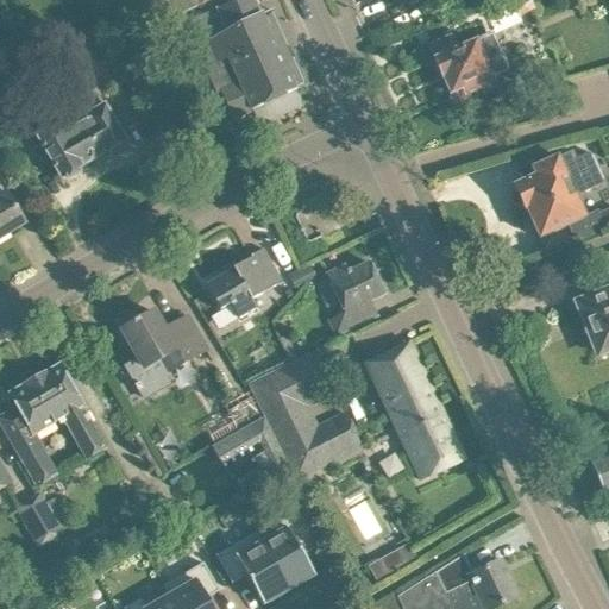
[(165,0),(152,7),(159,24),(183,13),(196,8),(192,0),(165,0)]
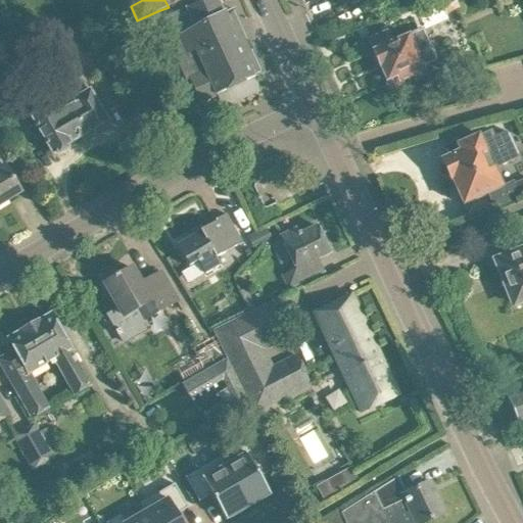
[(178,35),(176,36),(179,42),(170,46),(185,79),(188,78),(199,102),(254,78),(225,12),(224,12),(218,0),(203,0),(169,16),(178,35)]
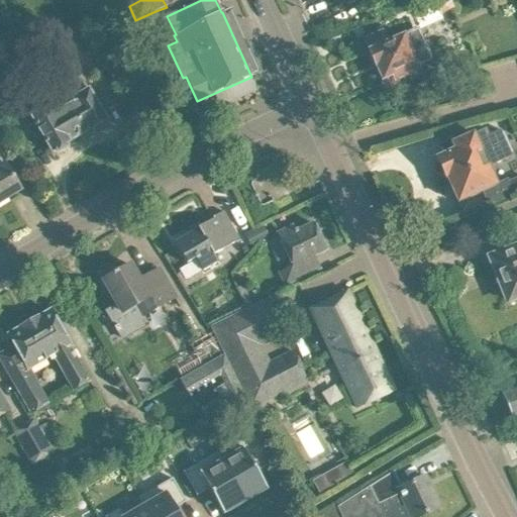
[(432,0),(439,14),(450,9),(445,0),(432,0)]
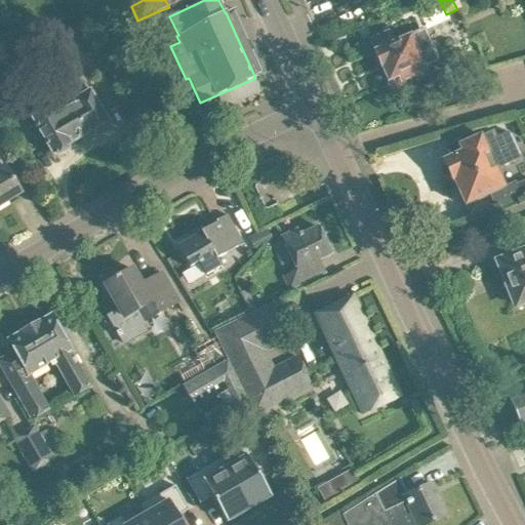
[(158,11),(137,21),(151,49),(171,39),(158,11)]
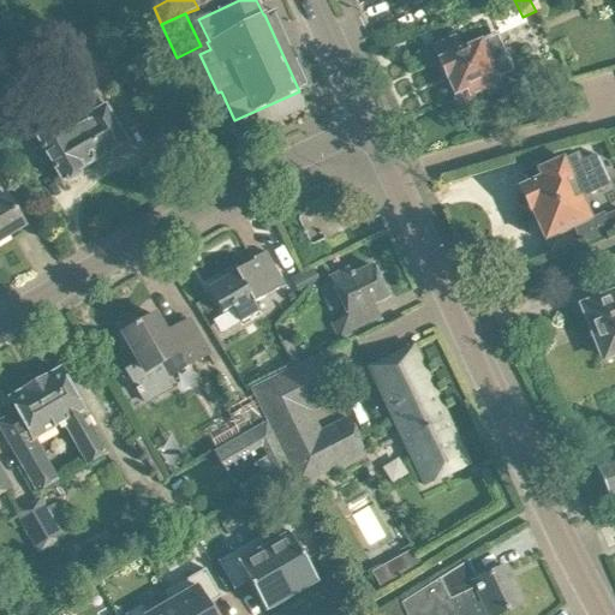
[(433,47),(458,101),(499,83),(496,79),(514,71),(496,33),(460,49),(454,37),(433,47)]
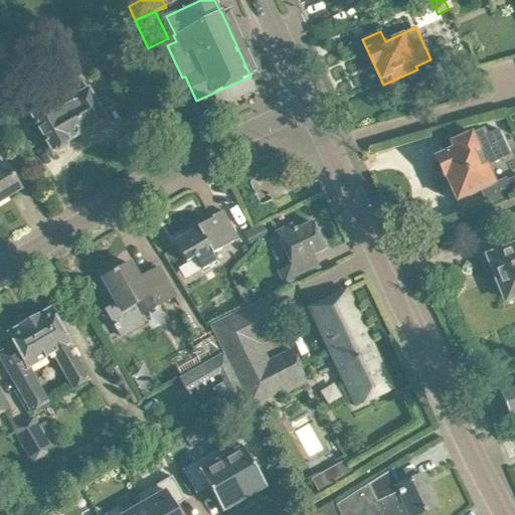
[(46,106),(30,116),(51,152),(52,151),(57,153),(66,147),(68,142),(68,141),(68,140),(73,137),(74,138),(106,121),(89,90),(87,91),(68,57),(51,67),(67,95),(58,100),(56,96),(44,102),(46,106)]
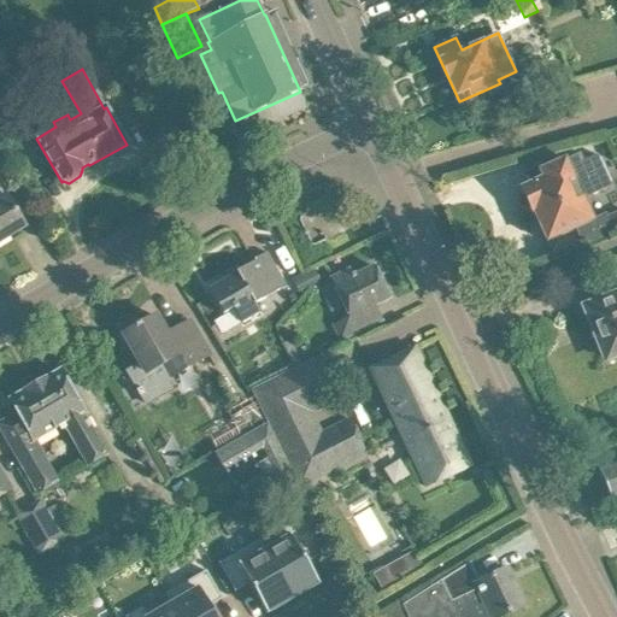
[(523,172),(529,184),(519,189),(530,215),(533,213),(546,242),(576,229),(583,245),(613,231),(612,229),(616,227),(616,213),(616,212),(606,216),(605,215),(592,221),(591,217),(597,213),(591,200),(585,203),(582,199),(611,186),(597,154),(583,162),(580,153),(564,160),(539,171),(536,166),(523,172)]
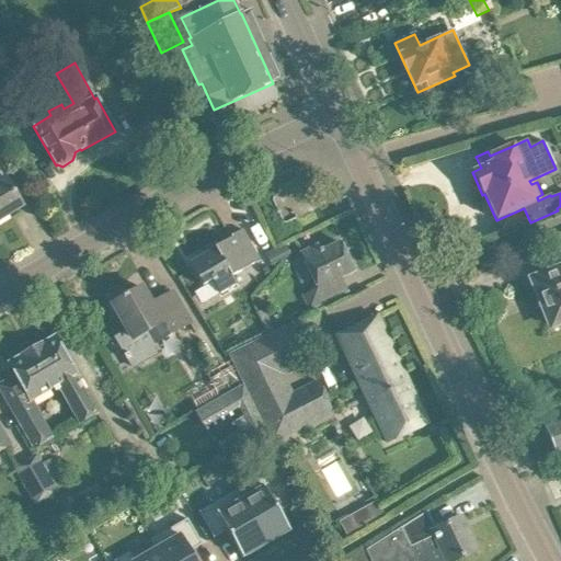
[(0,219),(22,206),(6,179),(3,180),(0,175),(0,219)]
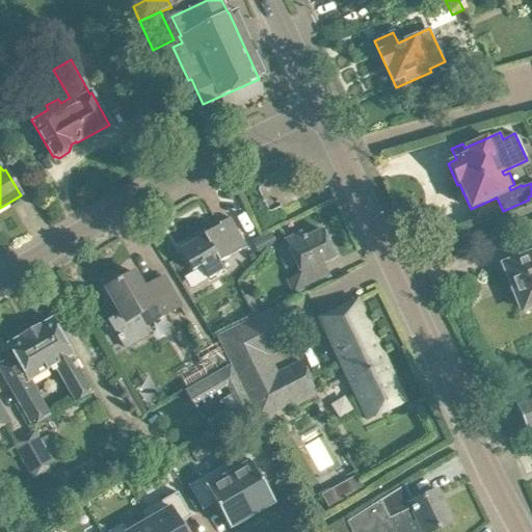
[(210,234),(209,233),(180,249),(193,271),(202,266),(210,280),(224,271),(219,262),(246,246),(230,218),(218,224),(222,232),(217,235),(214,231),(213,231),(213,232),(210,234)]
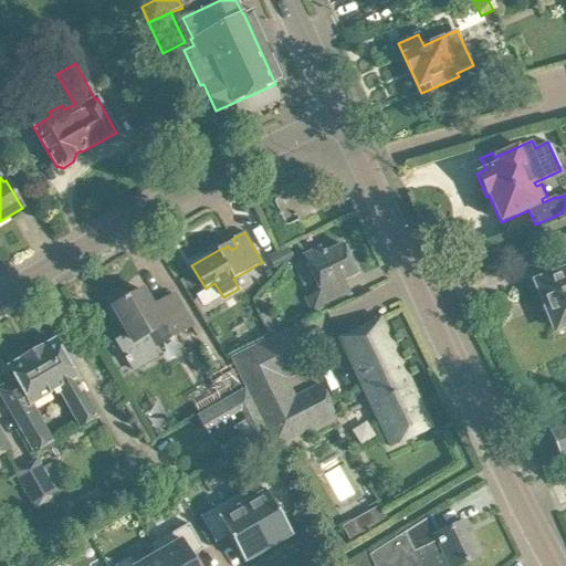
[(320,292),(305,299),(312,312),(350,294),(344,281),(357,274),(343,244),(325,253),(324,251),(323,252),(321,248),(303,255),(320,292)]
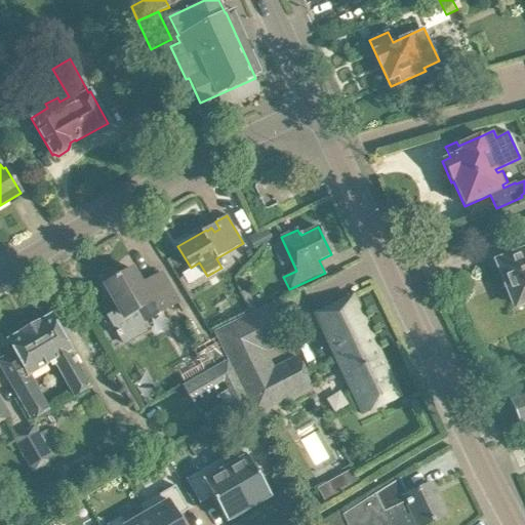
[(266,228),(256,233),(263,245),(272,240),(266,228)]
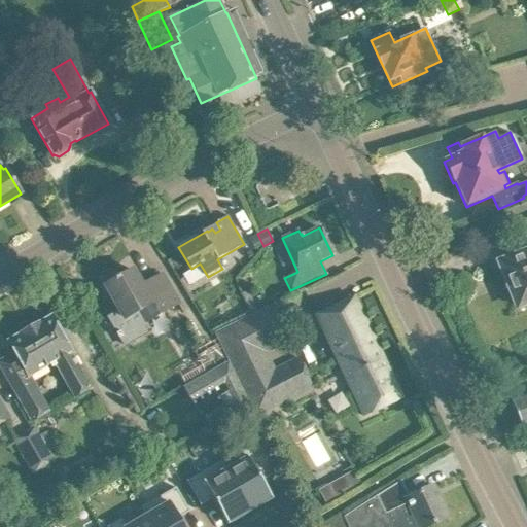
[(254,250),(264,246),(257,234),(248,238),(254,250)]
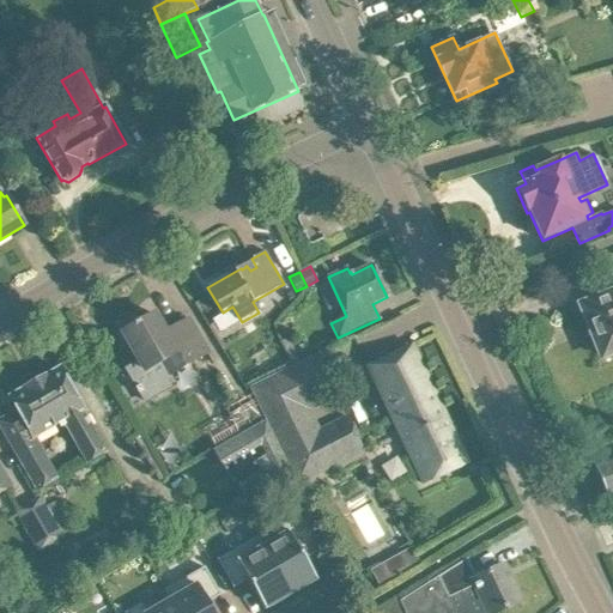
[(596,297),(598,299),(581,307),(602,357),(612,352),(612,292),(612,293),(611,291),(596,297)]
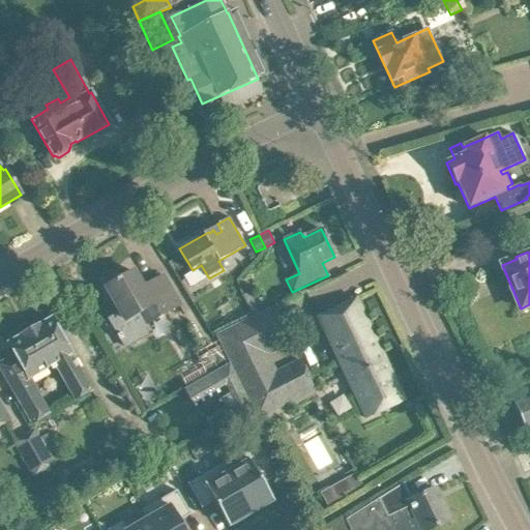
[(116,282),(107,287),(119,310),(108,317),(124,346),(151,330),(148,325),(158,319),(179,306),(163,276),(148,285),(149,288),(144,291),(134,271),(121,278),(120,277),(115,281),(116,282)]
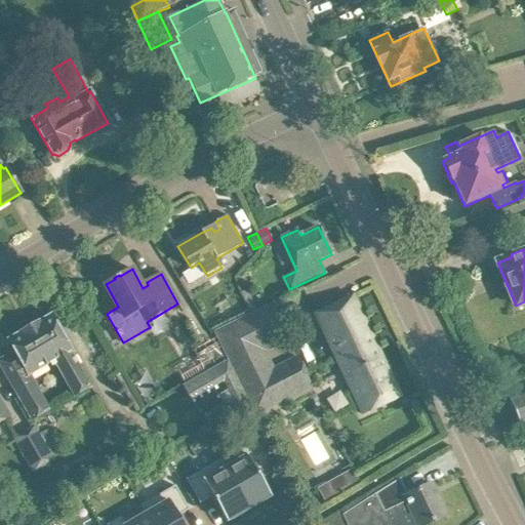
[(315,314),(363,414),(400,397),(352,296),(315,314)]
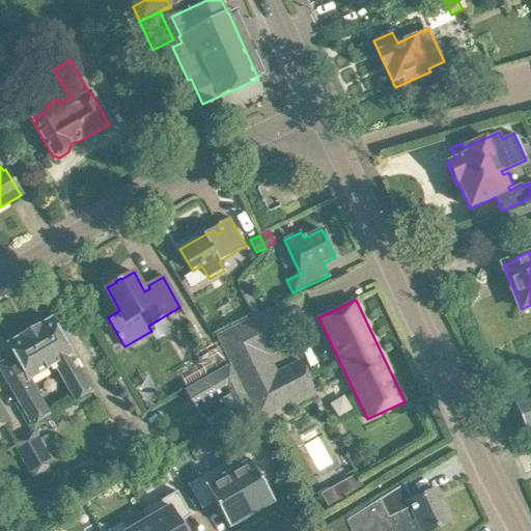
[(276,371),(269,356),(290,344),(272,307),(216,335),(251,406),(258,419),(261,418),(261,419),(271,415),(271,414),(315,392),(300,360),(276,371)]
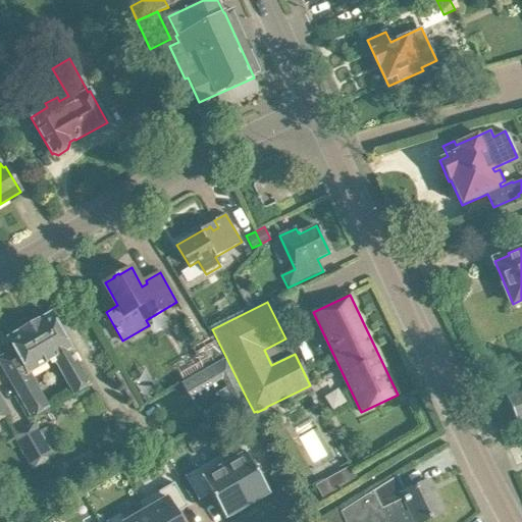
[(0,357),(0,364),(31,418),(49,408),(30,373),(52,361),(55,365),(56,364),(73,395),(90,385),(70,350),(71,350),(51,314),(8,338),(14,350),(0,357)]
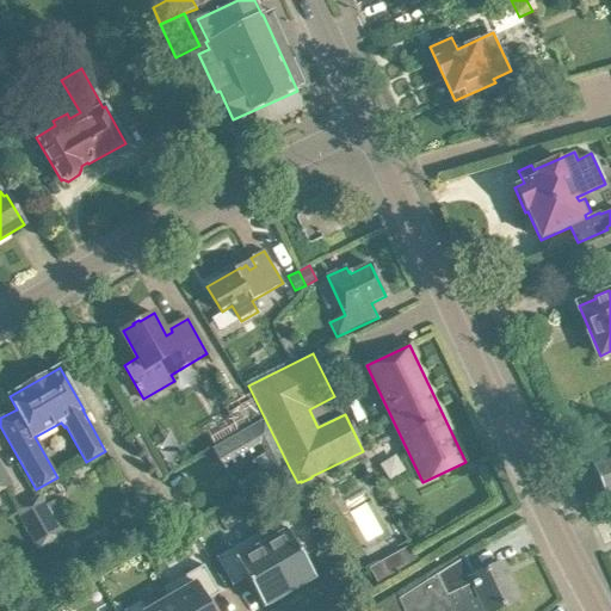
[(261,421),(229,439),(213,449),(239,495),(288,468),(264,419),(261,421)]
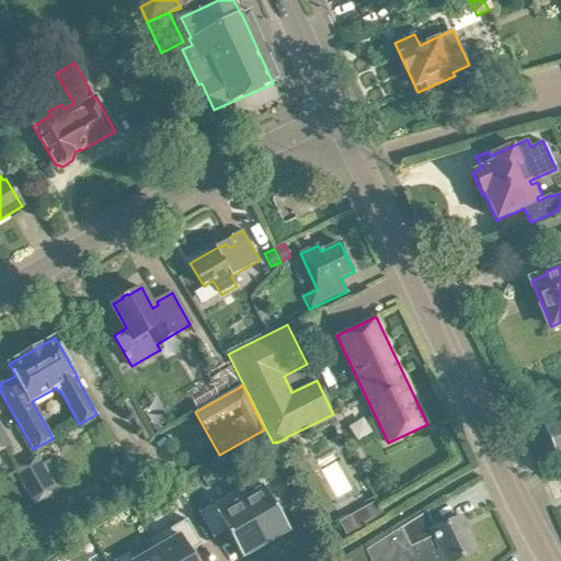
[(560,418),(544,425),(557,457),(560,455),(560,418)]
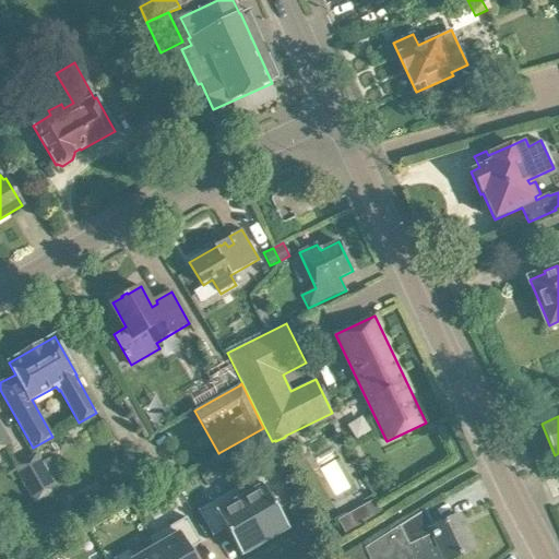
[(0,449),(10,444),(0,427),(0,449)]
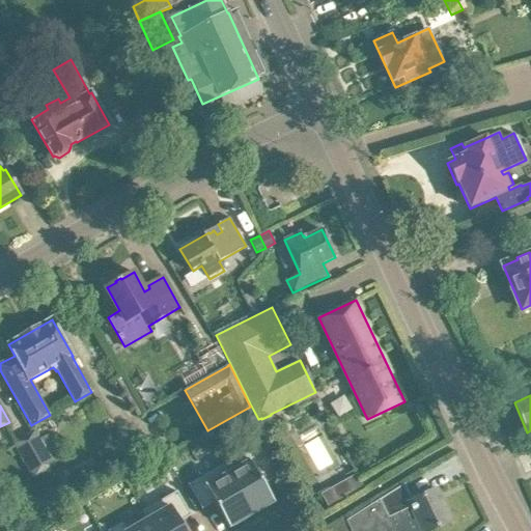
[(54,465),(39,439),(35,432),(14,445),(32,477),(53,466),(54,465)]
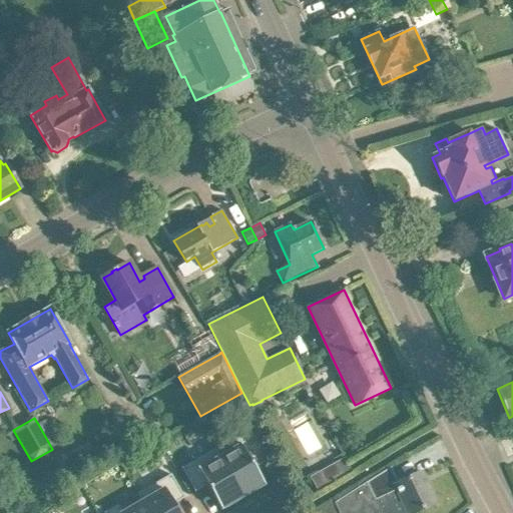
[(52,449),(52,448),(57,445),(59,444),(57,441),(57,440),(45,420),(38,424),(52,449)]
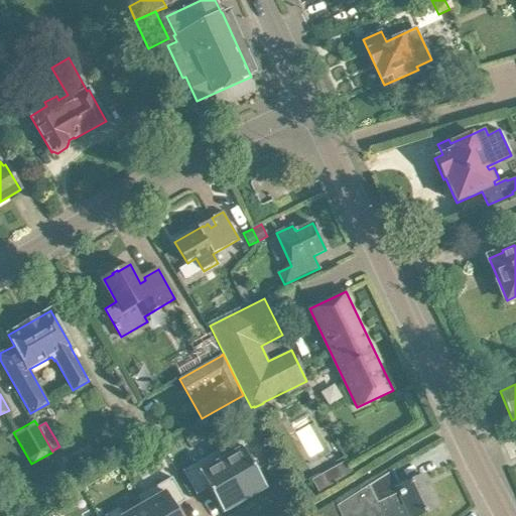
[(234,436),(241,448),(221,461),(244,501),(266,488),(257,471),(273,462),(253,425),(234,436)]
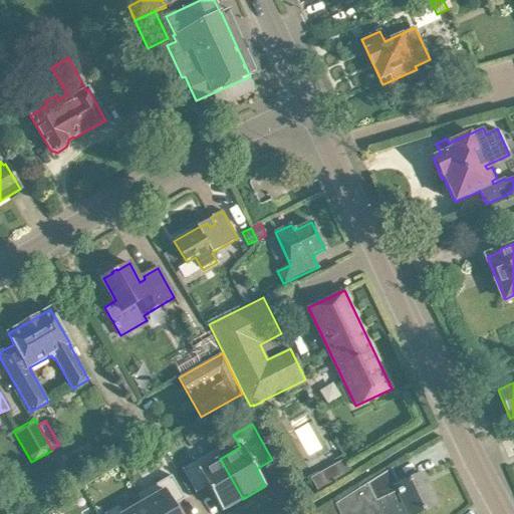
[(215,450),(182,470),(196,493),(208,486),(222,511),(243,499),(220,459),(215,450)]
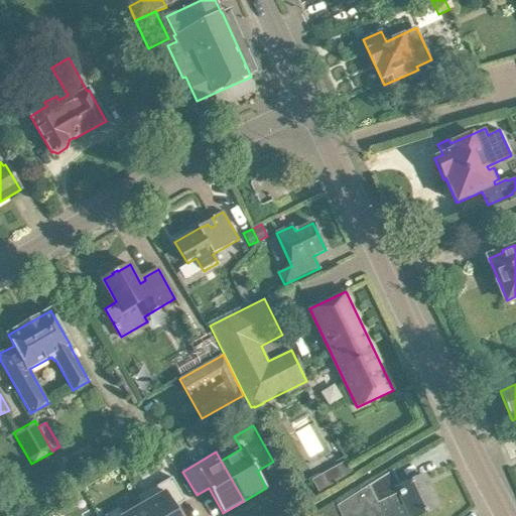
[(341,515),(368,515),(374,513),(374,515),(419,515),(438,507),(424,476),(399,488),(392,471),(368,487),(336,506),(341,515)]
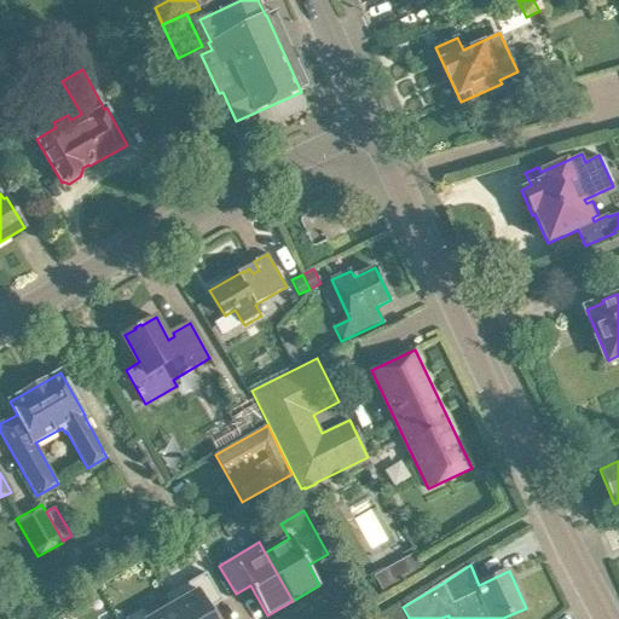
[(166,596),(171,606),(178,618),(214,618),(209,609),(223,601),(207,572),(166,596)]
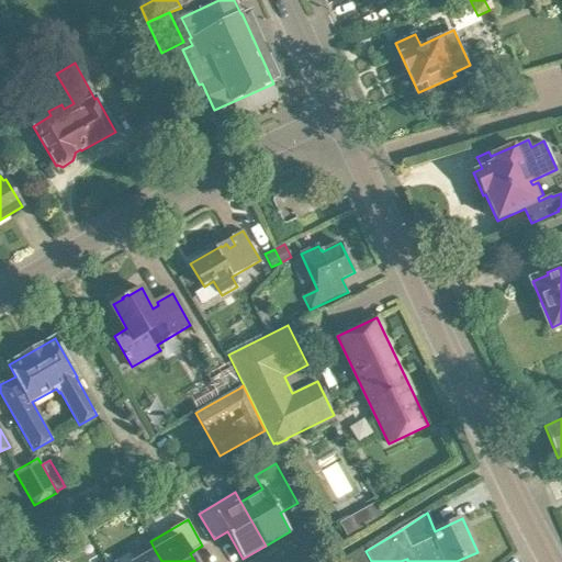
[(161,561),(155,550),(134,561),(133,561),(128,553),(114,561),(161,561)]
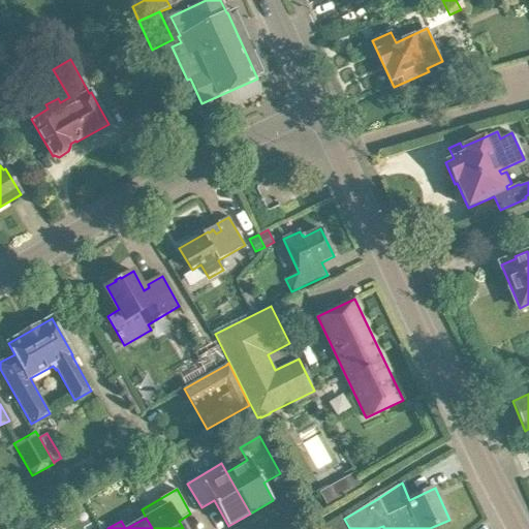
[(349,528),(344,519),(327,528),(349,528)]
